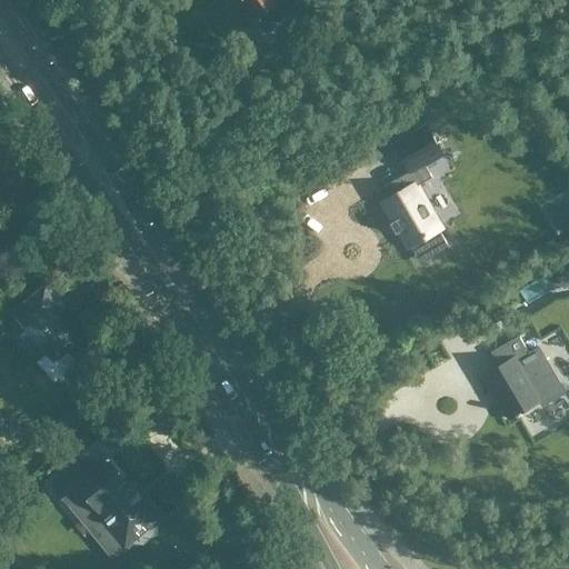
[(279,0),(275,5),(272,2),(276,0),(243,0),(256,16),(260,12),(261,15),(260,26),(265,32),(272,27),(272,22),(288,23),(297,17),(299,1),(308,2),(309,0),(279,0)]
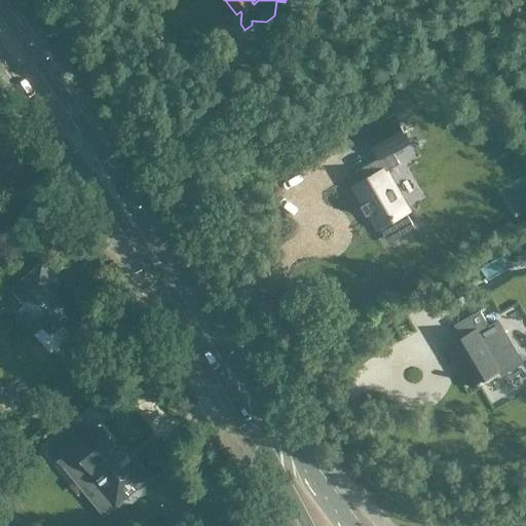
[(410,143),(396,117),(366,134),(380,158),(381,159),(393,152),(410,143)]
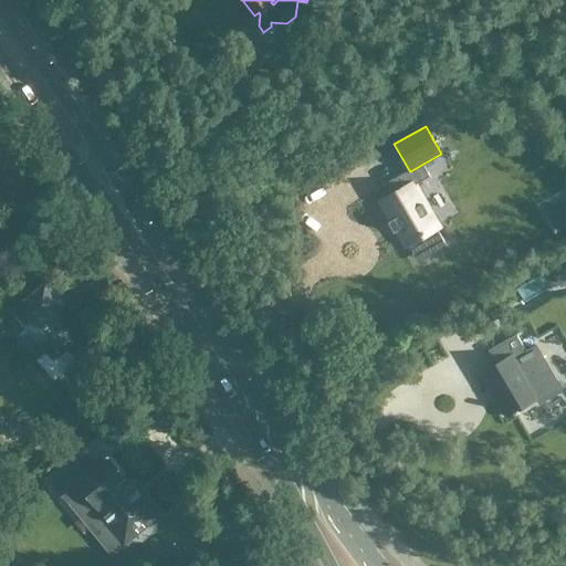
[(438,227),(429,212),(429,211),(415,186),(430,177),(423,164),(410,171),(409,170),(381,186),(389,199),(383,203),(391,220),(388,222),(389,223),(390,223),(395,232),(394,232),(395,234),(398,232),(406,245),(408,244),(409,247),(411,245),(420,260),(427,255),(428,258),(448,247),(437,228),(438,227)]
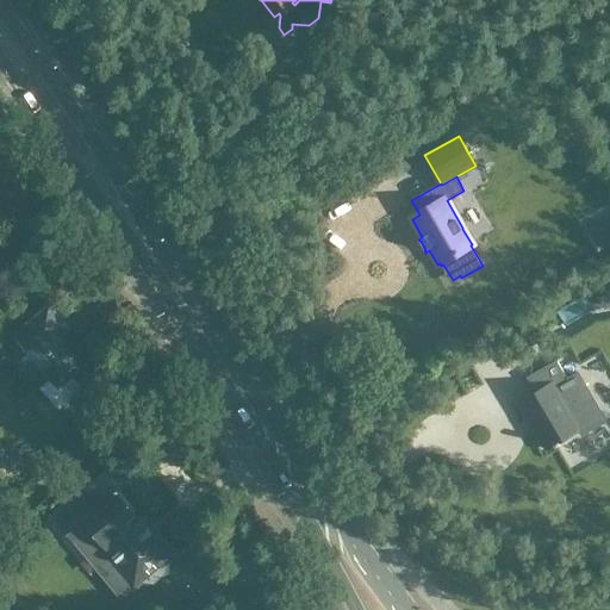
[(609,306),(609,274),(591,287),(605,310),(609,306)]
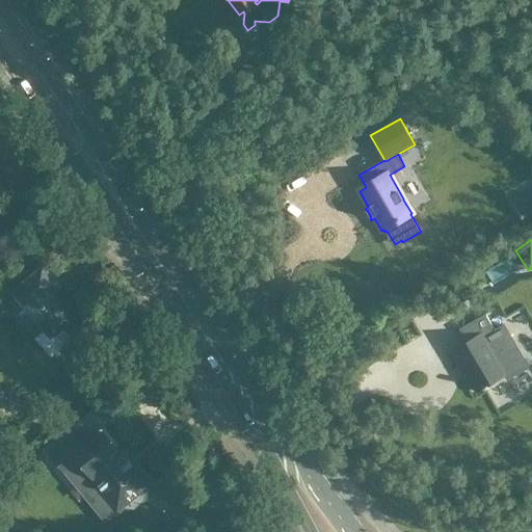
[(45,330),(68,312),(45,286),(53,278),(44,267),(19,288),(24,293),(18,298),(45,330)]
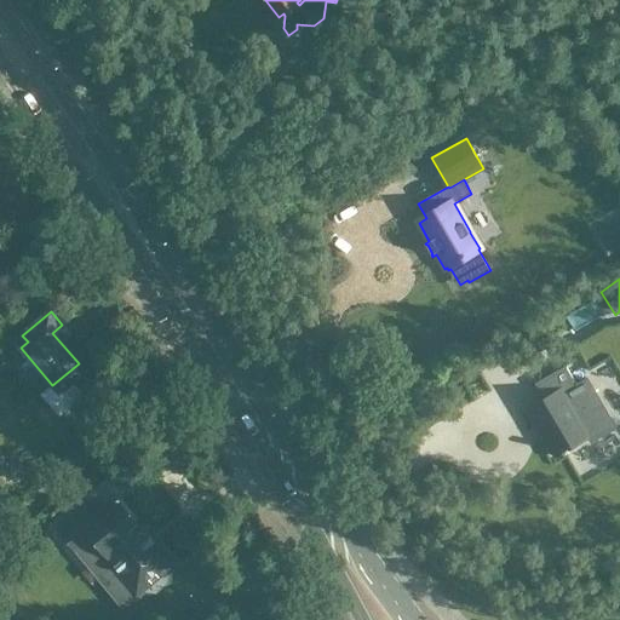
[(540,382),(550,397),(527,409),(537,428),(539,425),(545,436),(543,438),(555,458),(563,453),(564,455),(569,452),(568,449),(587,438),(591,443),(616,429),(587,379),(577,385),(566,367),(540,382)]
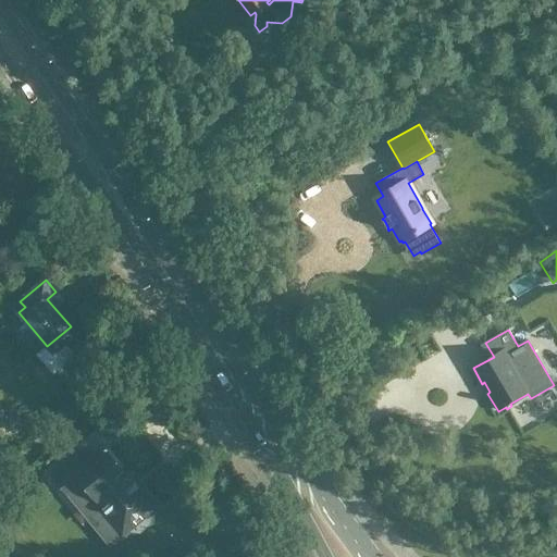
[(123,541),(131,533),(140,534),(150,527),(151,517),(160,510),(143,490),(139,492),(109,455),(90,469),(79,456),(52,478),(81,511),(95,499),(102,509),(99,511),(123,541)]
